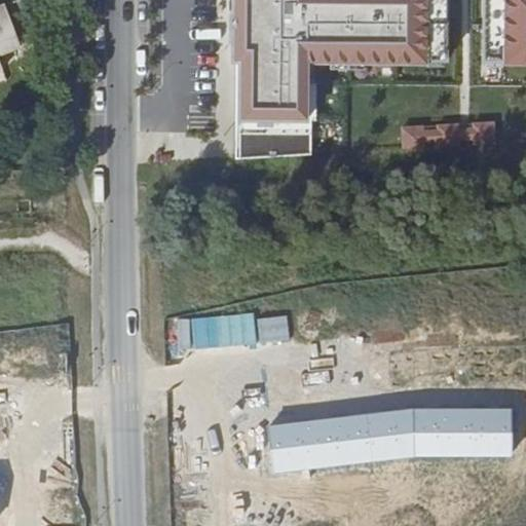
[(22,0),(13,0),(0,5),(0,69),(3,69),(0,62),(0,53),(21,45),(17,38),(35,32),(22,0)]
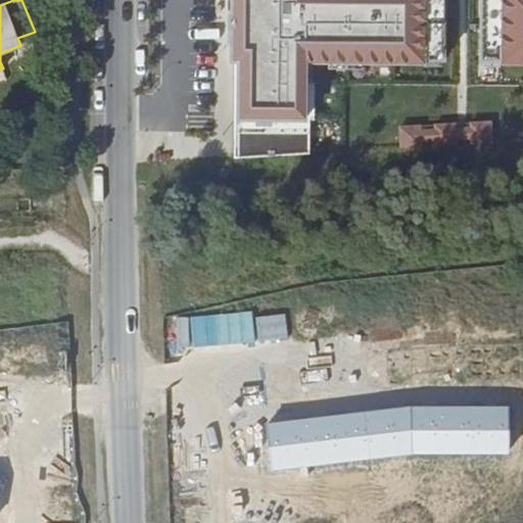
[(308,83),(308,63),(429,64),(429,60),(445,60),(445,0),(236,0),(236,63),(241,63),(240,156),(313,153),(313,122),(319,122),(319,83),(308,83)]
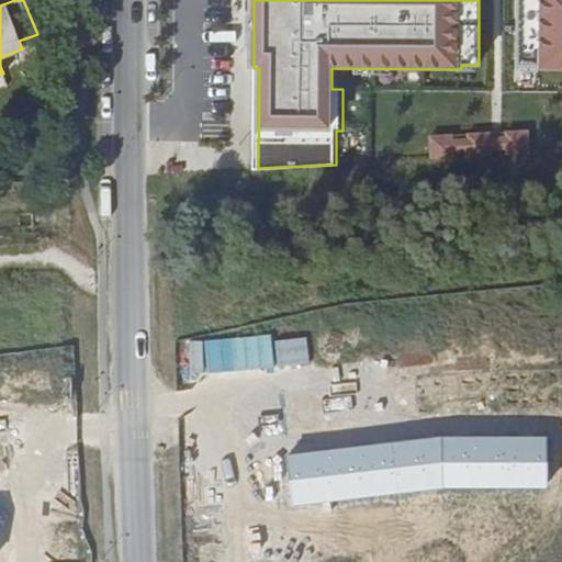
[(561,0),(515,0),(515,68),(538,68),(538,70),(561,70),(561,0)]
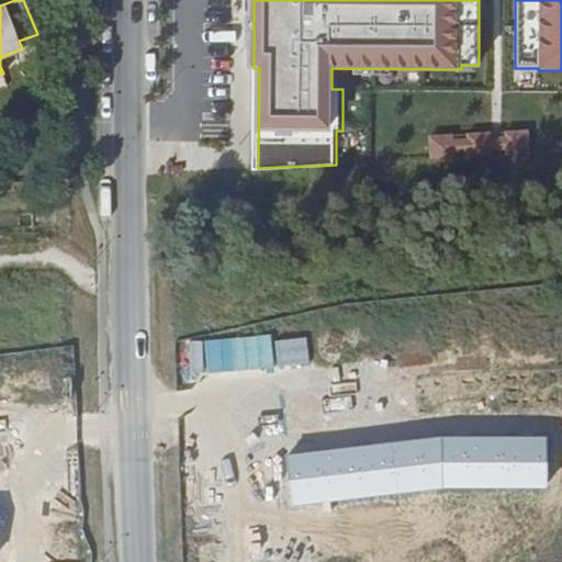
[(454,134),(430,135),(430,159),(530,157),(530,133),(505,133),(492,134),(468,134),(454,134)]
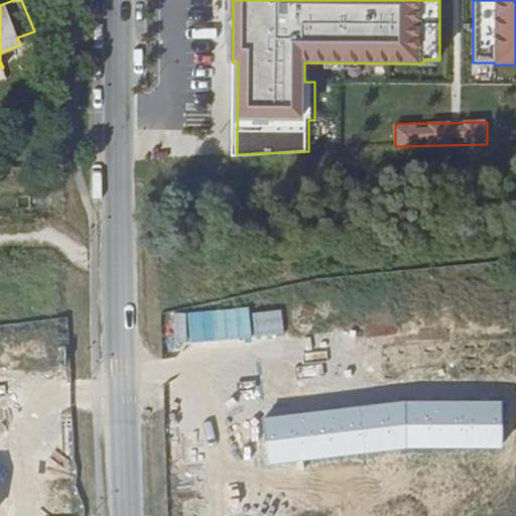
[(269,465),(409,446),(501,447),(501,402),(404,401),(264,419),(269,465)]
